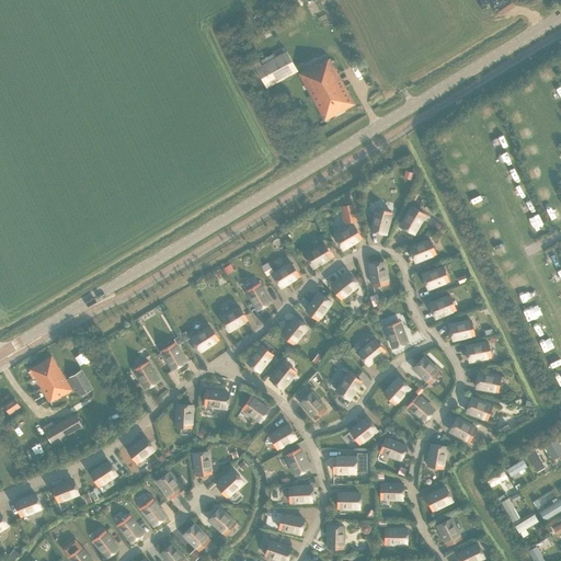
[(296,72),(285,53),(275,58),(274,55),(262,60),(264,65),(258,68),(263,78),(270,75),(275,84),(296,72)]
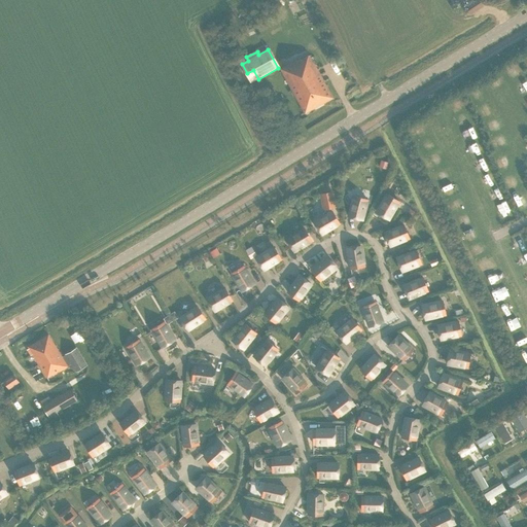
[(302,61),(300,58),(280,69),(305,114),(334,98),(310,56),(302,61)]
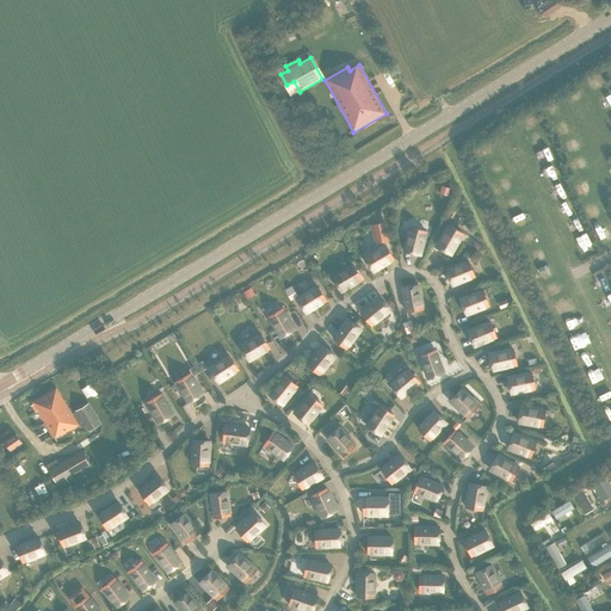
[(375,248),(376,251),(365,257),(374,271),(394,259),(386,245),(383,241),(389,240),(386,223),(372,226),(376,242),(377,242),(377,245),(375,248)]
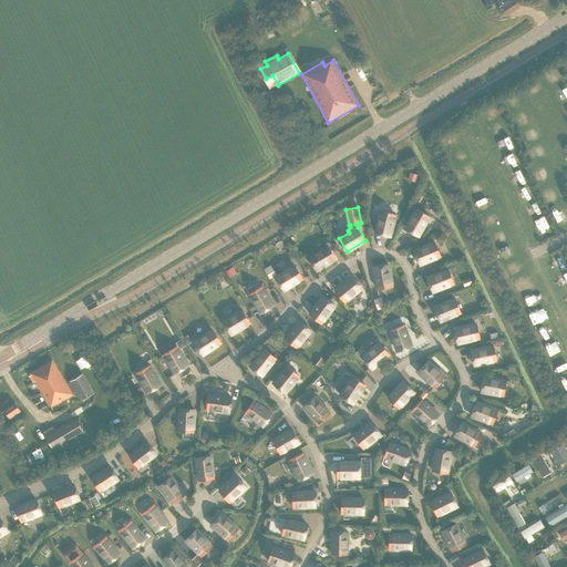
[(416,209),(405,228),(419,236),(430,217),(416,209)]
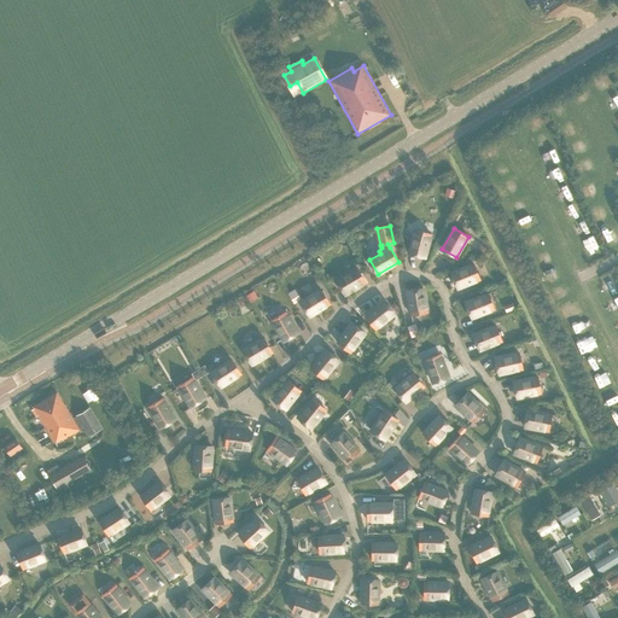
[(415,229),(409,254),(425,257),(432,233),(415,229)]
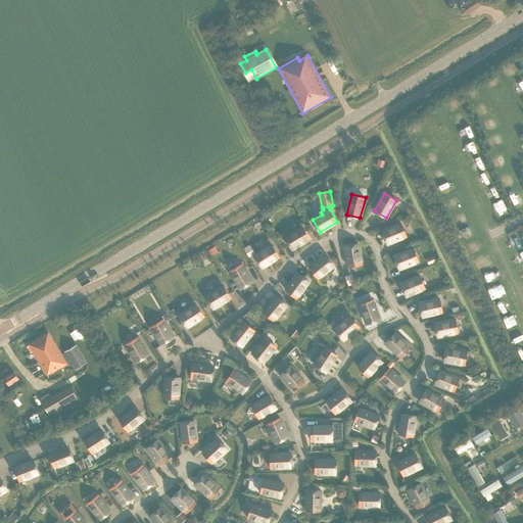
[(401,224),(382,231),(387,244),(407,237),(401,224)]
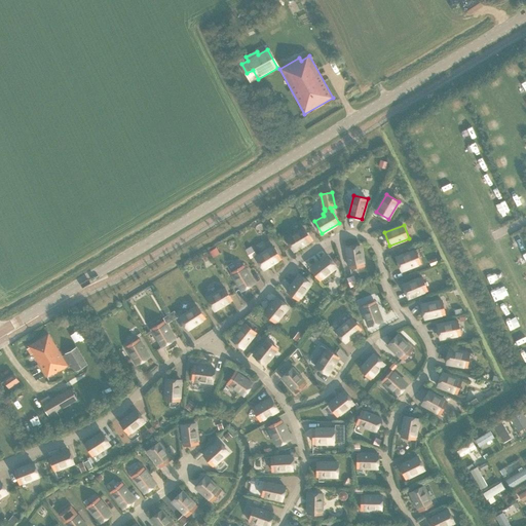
[(304,228),(287,238),(294,251),(311,240),(304,228)]
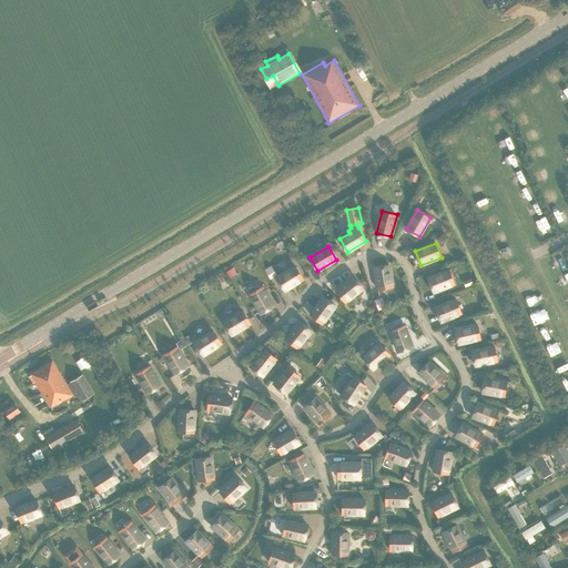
[(378,290),(393,287),(389,265),(374,267),(378,290)]
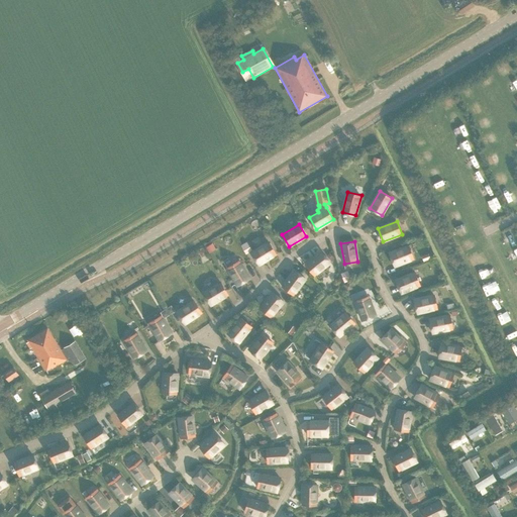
[(251,252),(255,259),(260,265),(277,254),(269,242),(251,252)]
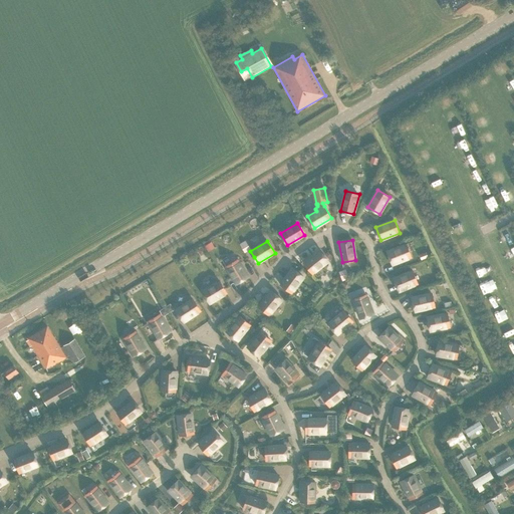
[(211,243),(206,246),(209,251),(214,248),(211,243)]
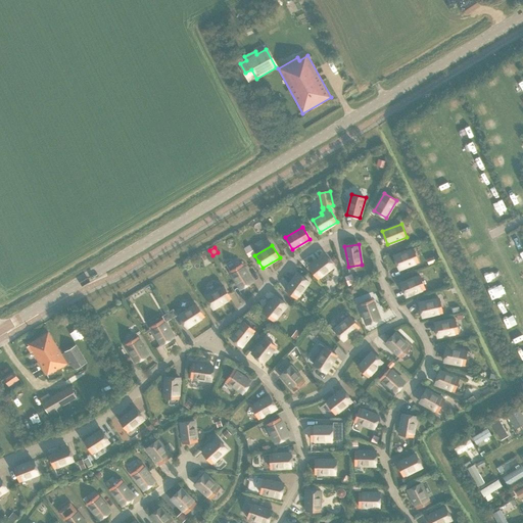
[(394,256),(396,262),(399,270),(419,262),(414,248),(394,256)]
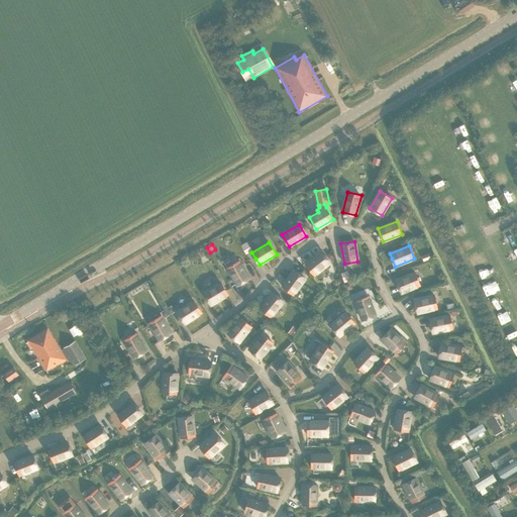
[(237,286),(249,279),(239,261),(242,260),(236,250),(222,260),(227,269),(237,286)]
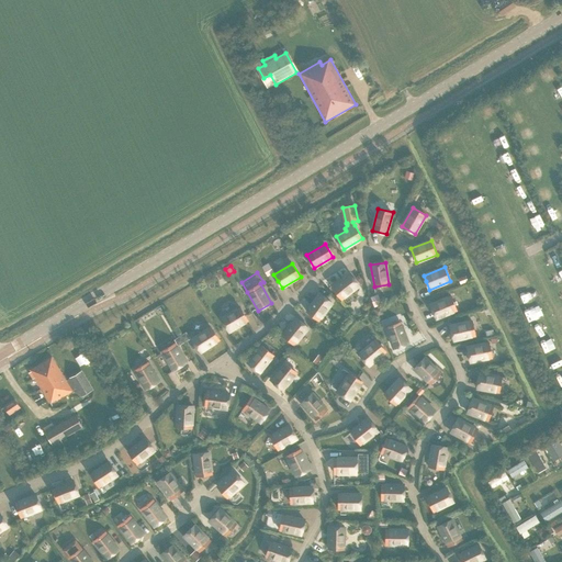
[(349,273),(339,281),(333,288),(341,300),(359,285),(349,273)]
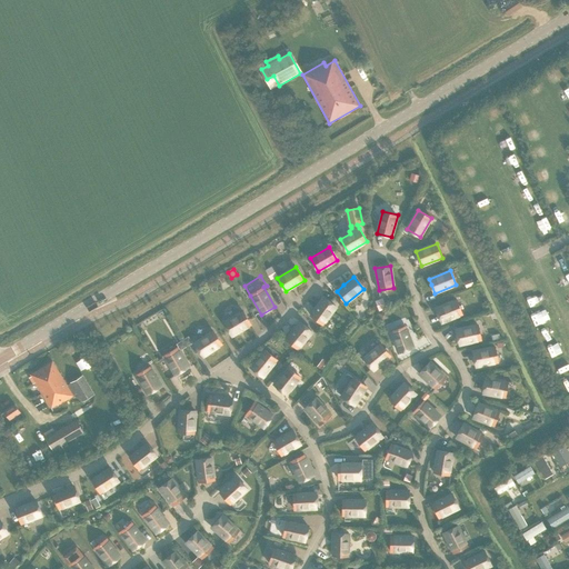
[(323,298),(310,316),(322,325),(337,307),(323,298)]
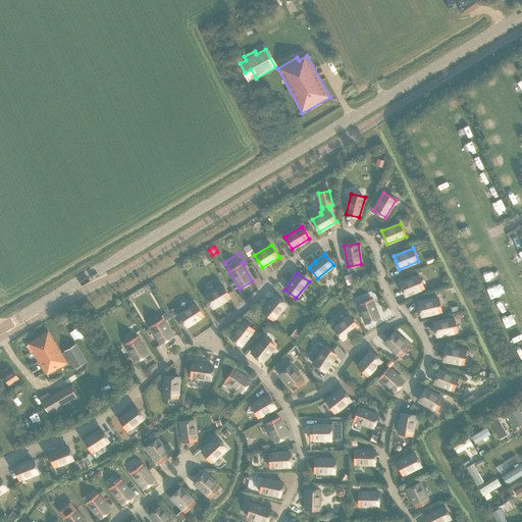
[(352,274),(345,276),(348,284),(355,281),(352,274)]
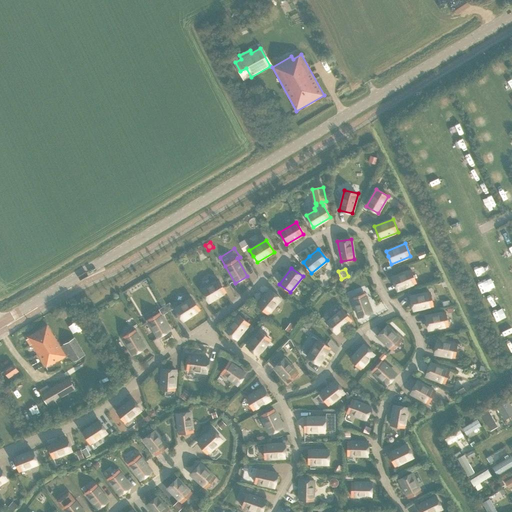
[(411,270),(392,277),(398,290),(416,283),(411,270)]
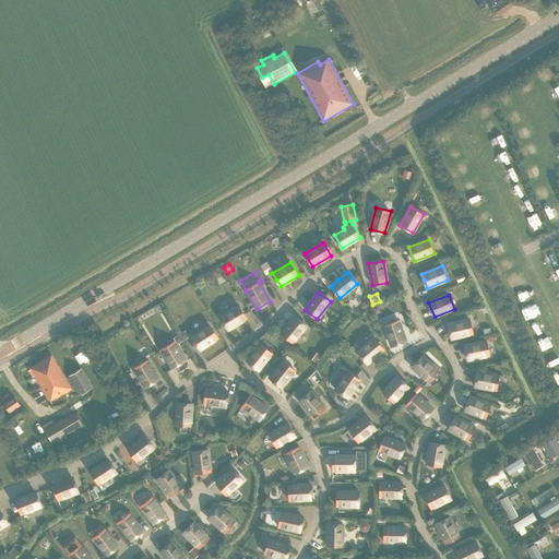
[(239,306),(221,317),(228,330),(247,319),(239,306)]
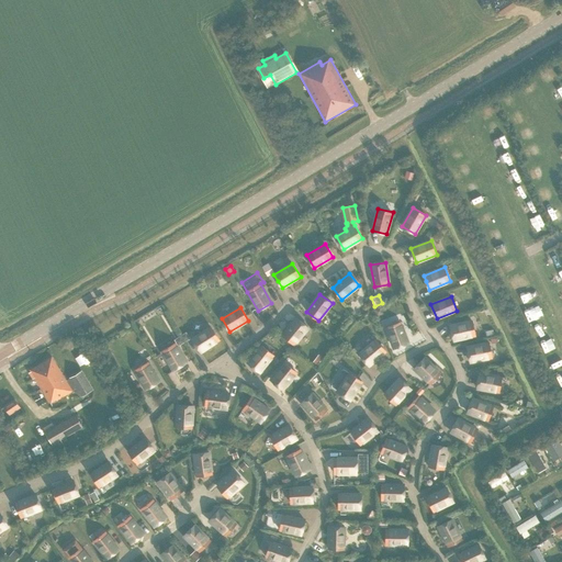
[(296,318),(282,335),(294,345),(308,328),(296,318)]
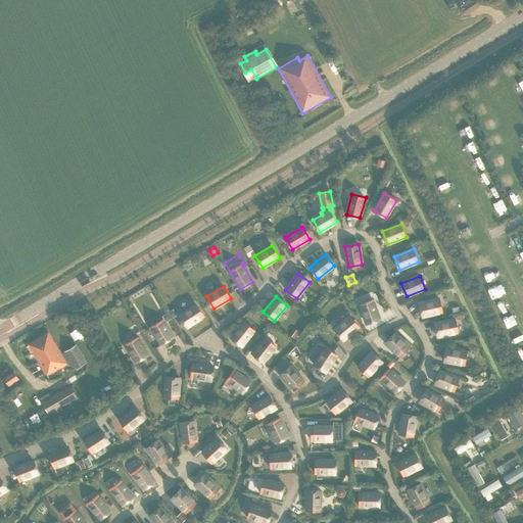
[(439,298),(420,302),(423,317),(442,313),(439,298)]
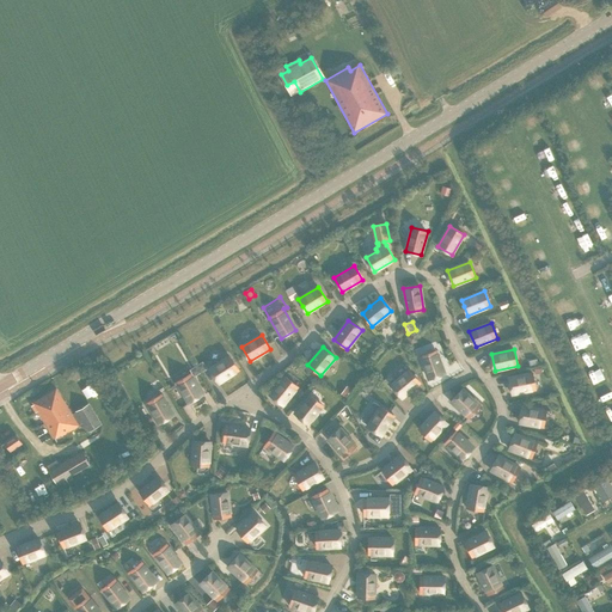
[(436,350),(421,356),(429,379),(445,373),(436,350)]
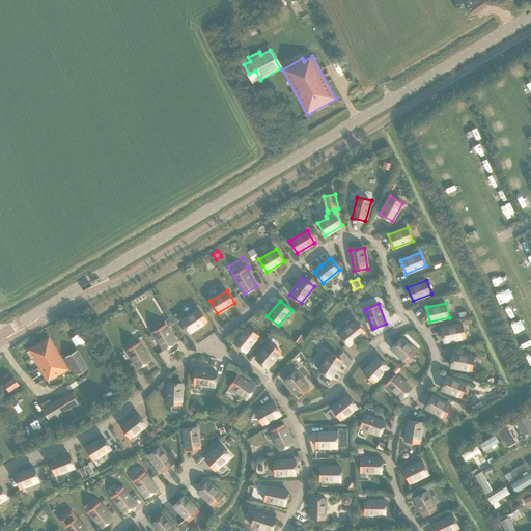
[(190,333),(207,322),(199,309),(182,320),(190,333)]
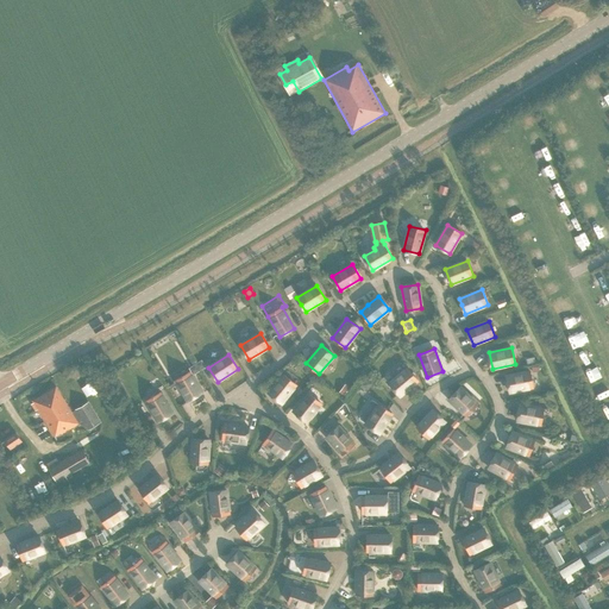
[(408,368),(389,383),(400,396),(419,381),(408,368)]
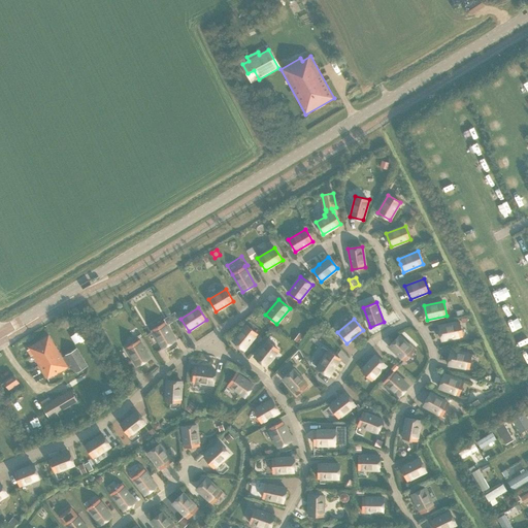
[(460,322),(439,326),(442,340),(462,336),(460,322)]
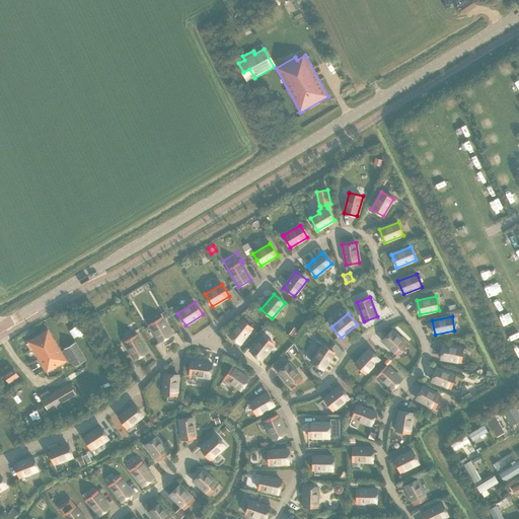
[(162,317),(150,324),(160,342),(172,335),(162,317)]
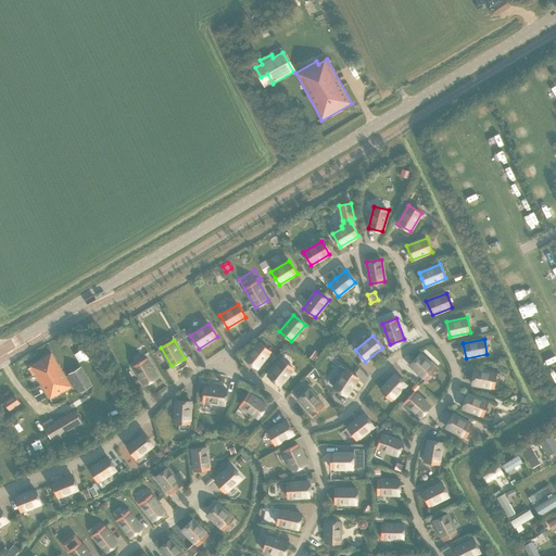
[(258,342),(245,358),(257,368),(270,352),(258,342)]
